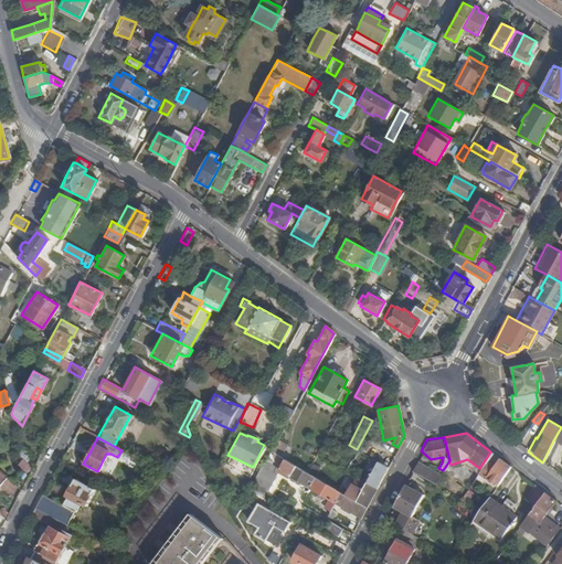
[(283,444),(276,439),(269,450),(277,455),(283,444)]
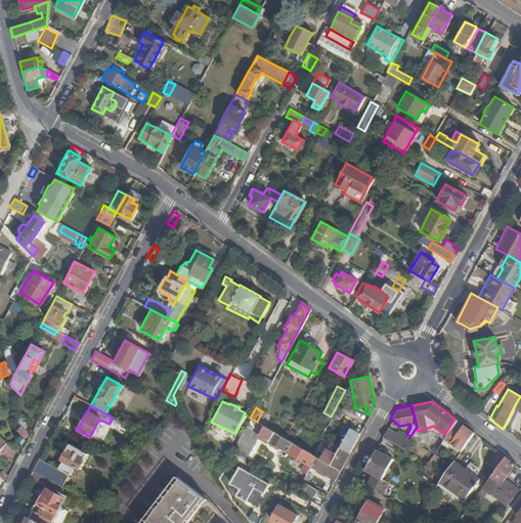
[(77,430),(83,420),(79,418),(74,429),(77,430)]
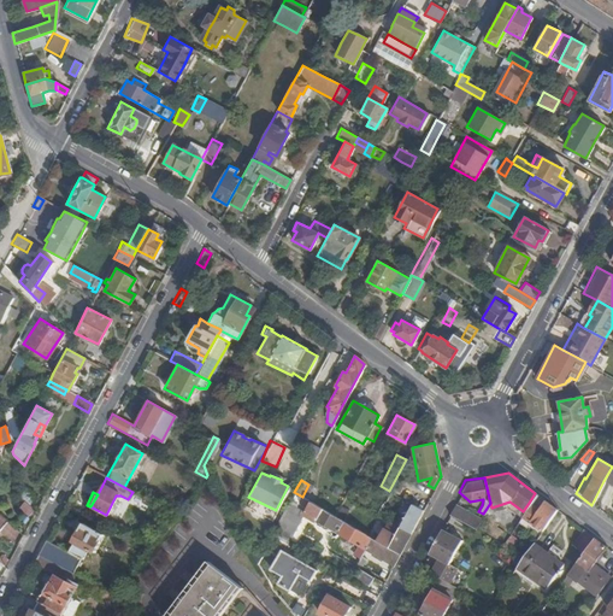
[(270,535),(286,544),(301,514),(313,521),(313,522),(326,529),(328,532),(331,534),(335,534),(336,533),(342,521),(332,515),(302,497),(294,492),(270,535)]
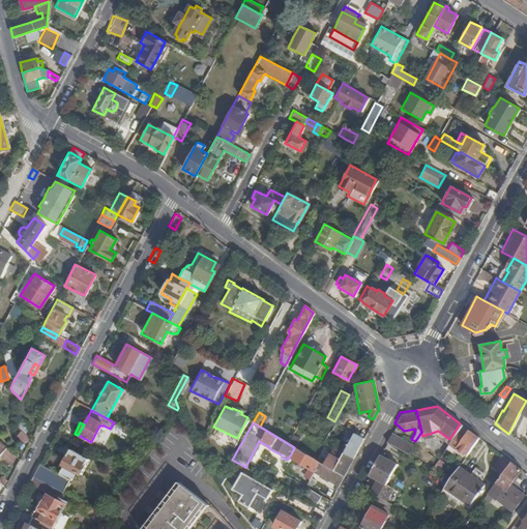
[(159,424),(147,440),(151,442),(163,428),(159,424)]
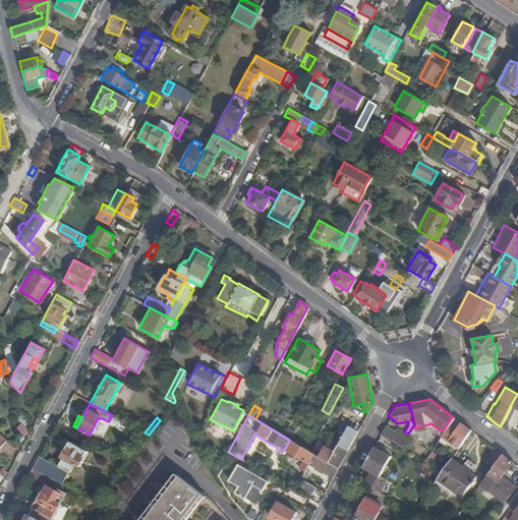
[(447,424),(442,431),(437,439),(444,444),(446,442),(456,448),(469,429),(460,422),(454,429),(447,424)]
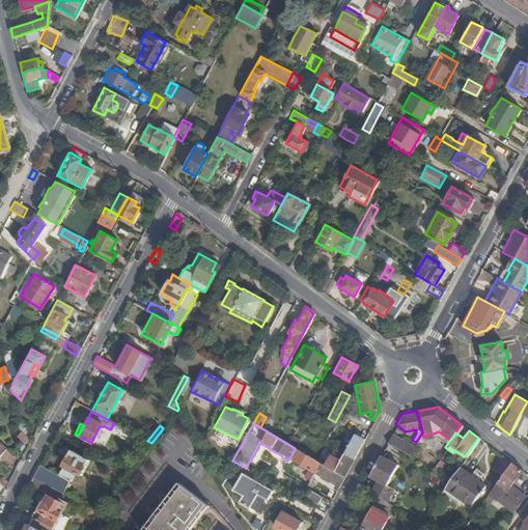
[(414,446),(390,433),(385,442),(409,454),(414,446)]
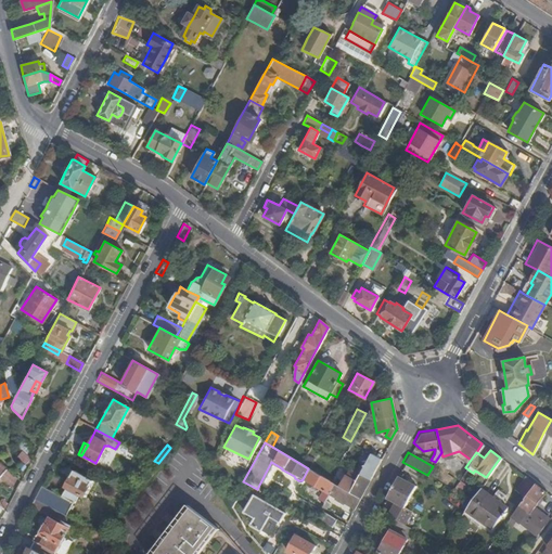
[(20,459),(26,464),(29,458),(25,453),(20,459)]
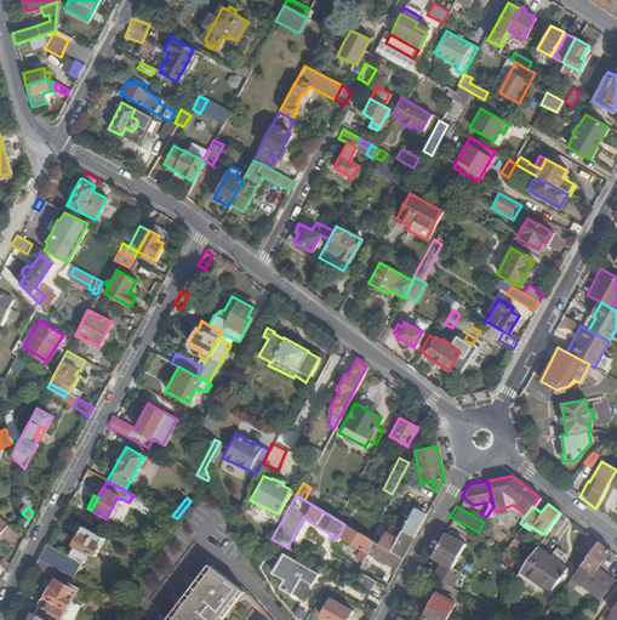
[(412,536),(426,512),(413,507),(403,528),(401,530),(412,536)]
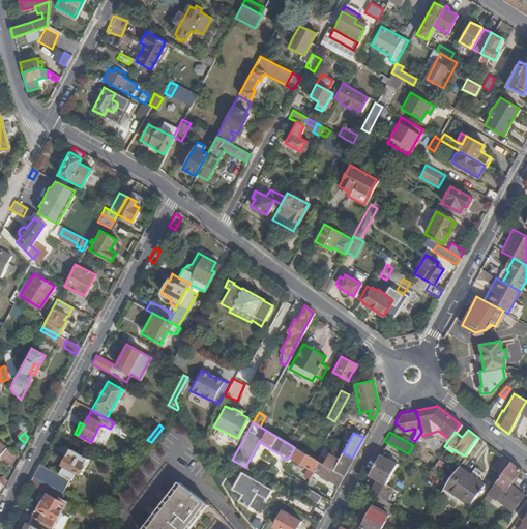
[(310,476),(314,471),(319,462),(294,447),(289,458),(309,468),(301,480),(305,483),(310,476)]
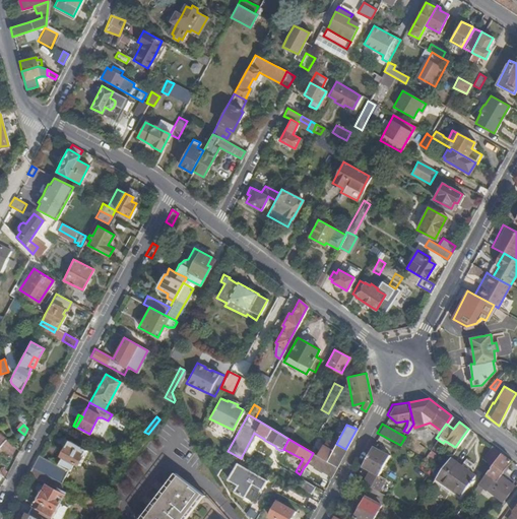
[(333,450),(336,444),(331,441),(326,439),(323,445),(333,450)]
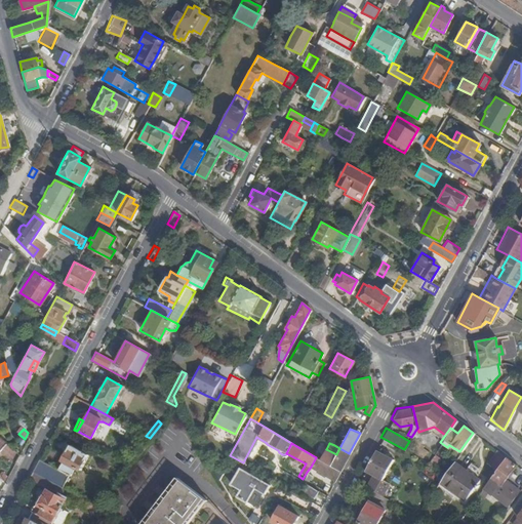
[(86,454),(69,444),(61,459),(62,460),(56,469),(68,475),(73,467),(78,469),(86,454)]
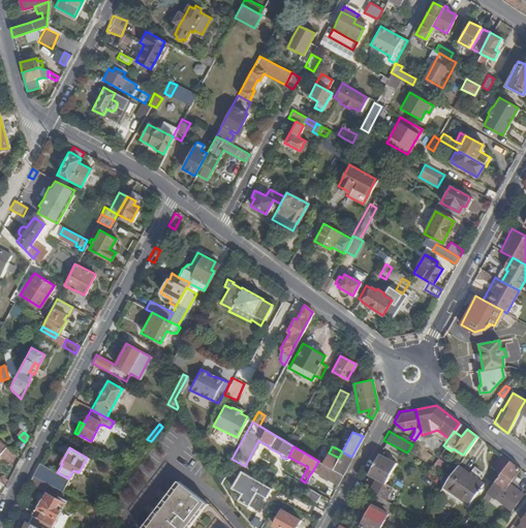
[(342,473),(351,457),(342,452),(339,458),(329,453),(321,463),(342,473)]
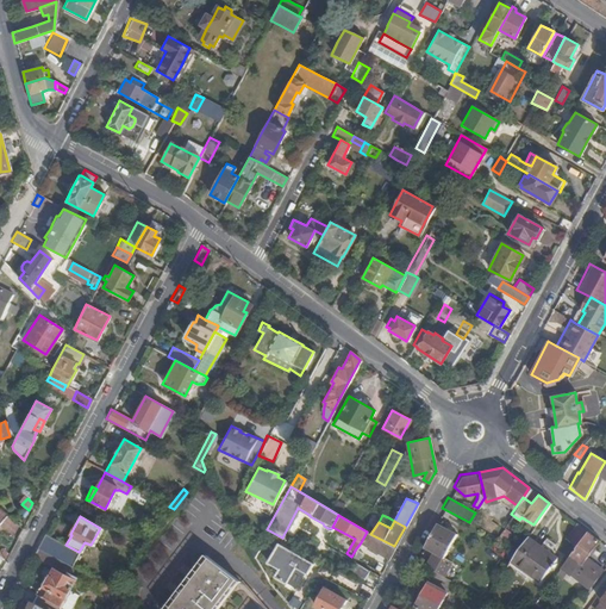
[(428,534),(448,546),(455,533),(435,521),(428,534)]
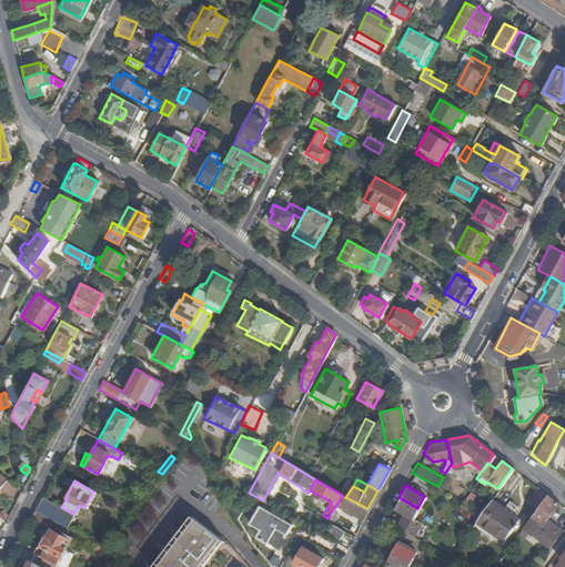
[(546,494),(535,486),(525,499),(536,507),(546,494)]
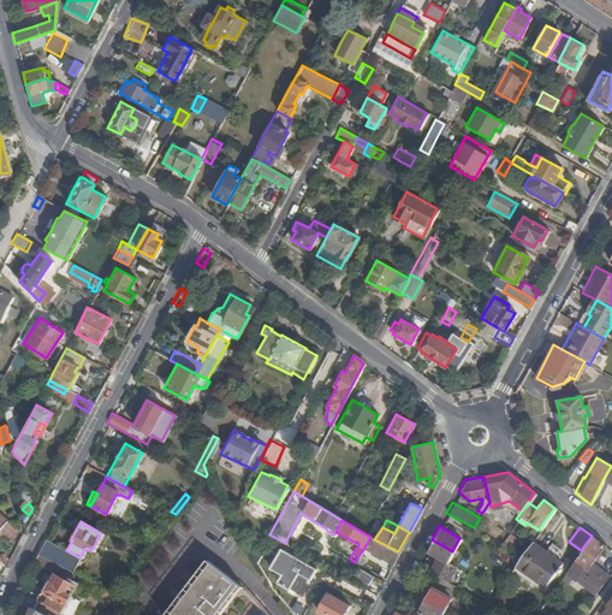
[(604,545),(592,536),(581,550),(572,562),(564,574),(571,579),(574,575),(577,578),(586,566),(588,567),(592,562),(604,545)]
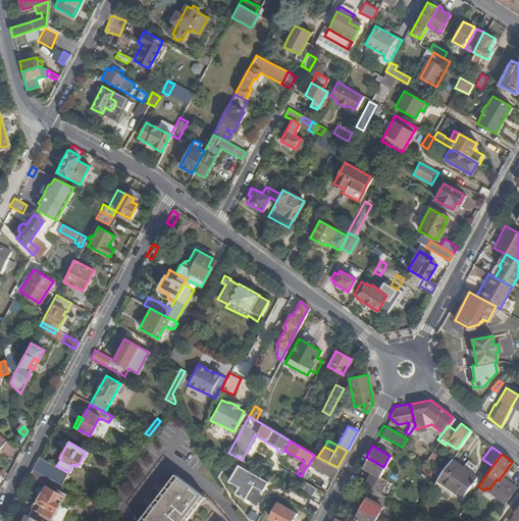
[(332,477),(338,467),(317,457),(314,455),(309,464),(332,477)]
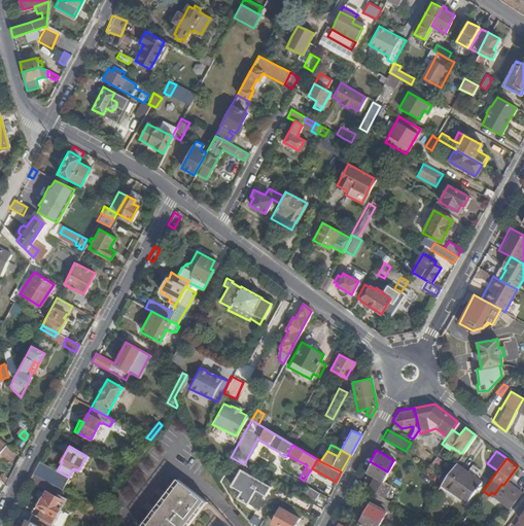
[(370,461),(363,471),(372,476),(365,488),(383,497),(390,485),(382,481),(387,471),(370,461)]
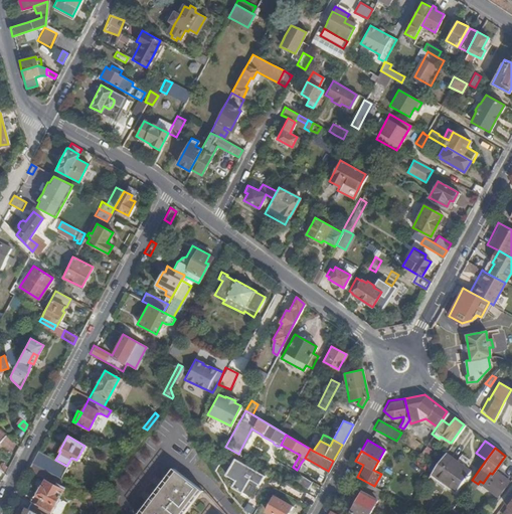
[(469,470),(444,453),(436,463),(430,473),(455,490),(469,470)]
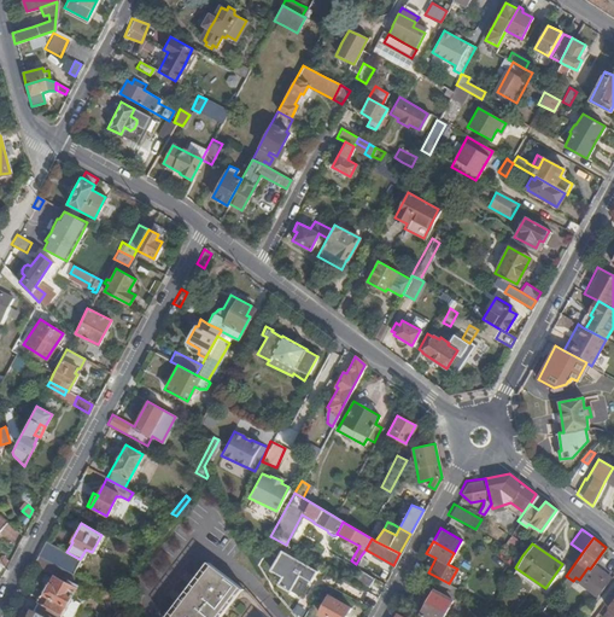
[(41,547),(36,554),(71,574),(75,565),(41,547)]
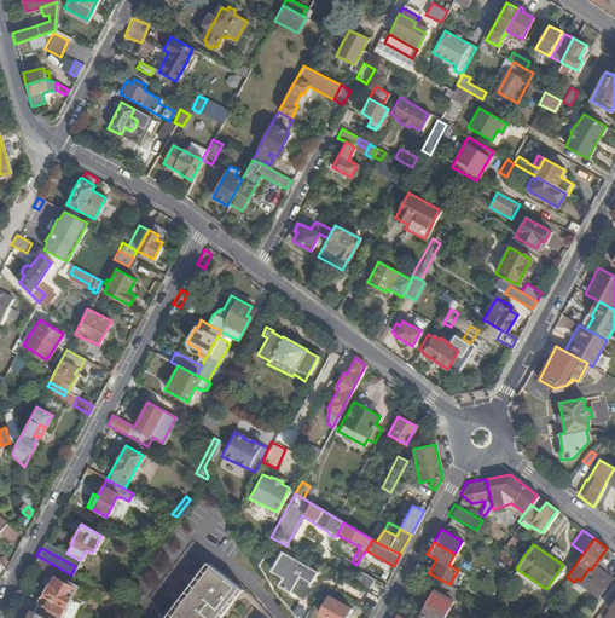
[(313,573),(279,554),(270,572),(278,577),(273,587),(286,594),(296,576),(307,582),(313,573)]
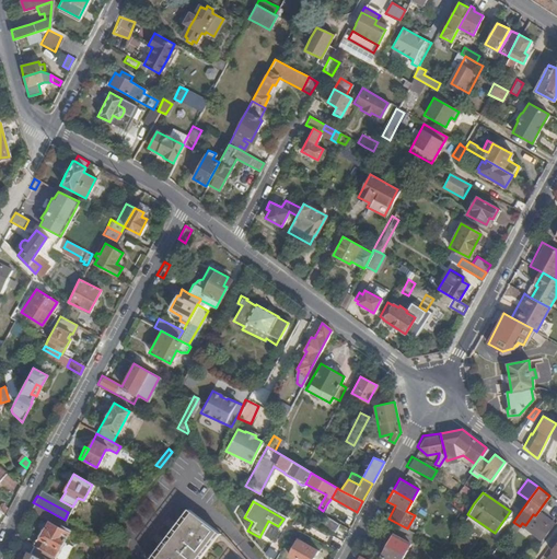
[(35,537),(32,545),(55,557),(57,558),(62,558),(70,545),(64,542),(70,530),(61,525),(65,520),(33,502),(30,510),(48,520),(47,522),(45,521),(37,534),(41,535),(39,537),(35,537)]
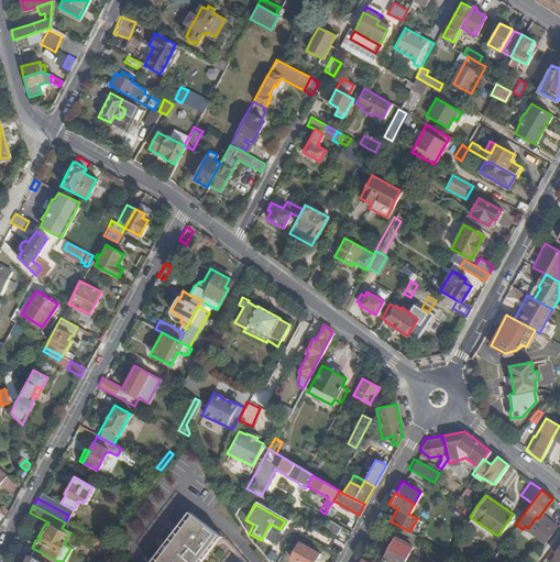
[(154,561),(191,514),(188,511),(149,561),(154,561)]
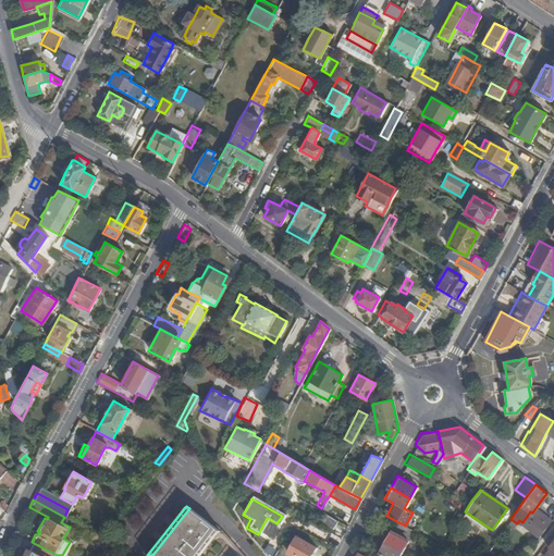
[(194,555),(216,528),(189,508),(152,555),(194,555)]
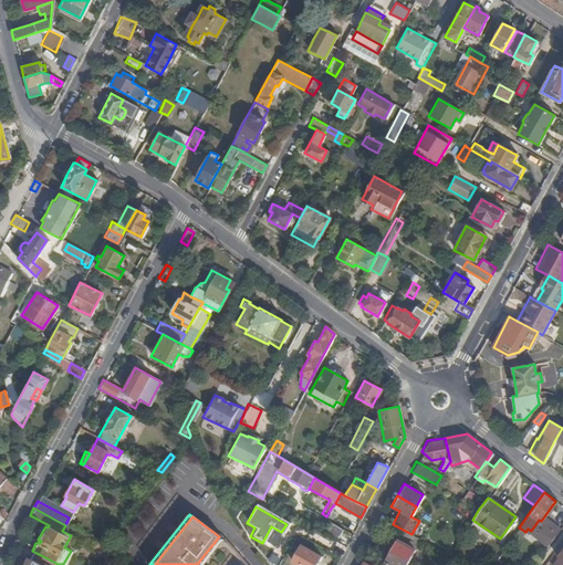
[(559,527),(544,516),(541,521),(539,520),(531,531),(528,529),(525,532),(546,546),(559,527)]
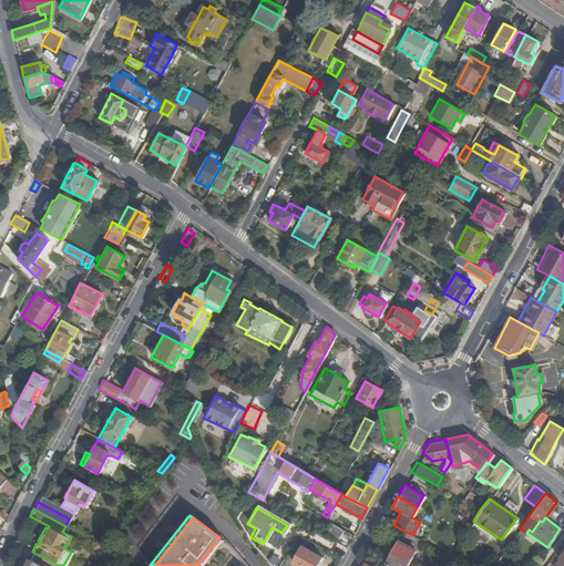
[(337,538),(342,530),(329,523),(326,530),(337,538)]
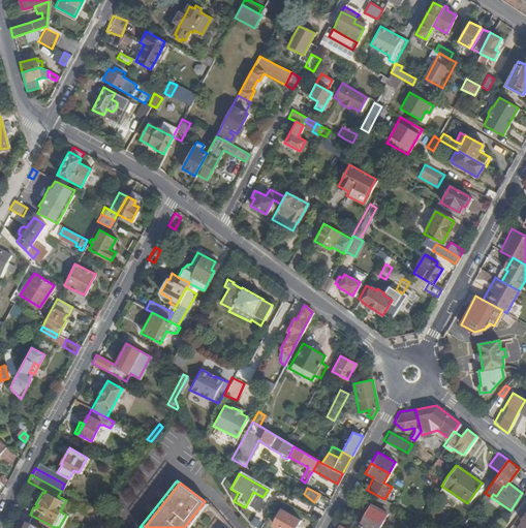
[(104,493),(94,508),(98,510),(103,503),(109,496),(104,493)]
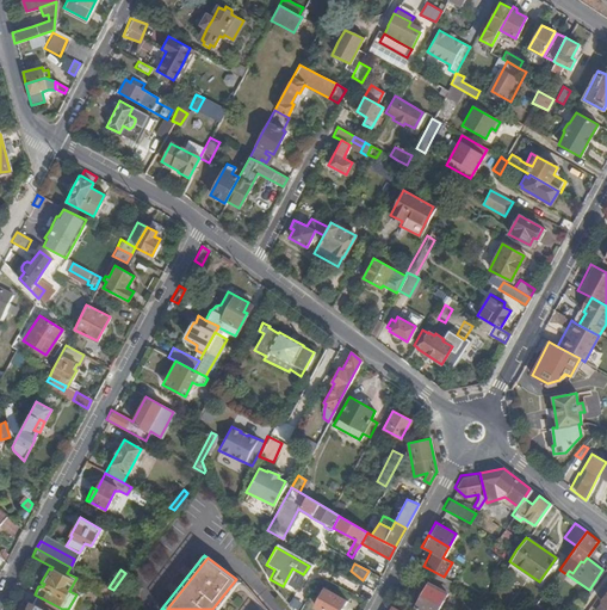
[(451,581),(434,573),(429,584),(427,583),(415,607),(422,609),(435,609),(438,608),(439,608),(444,599),(441,598),(451,581)]
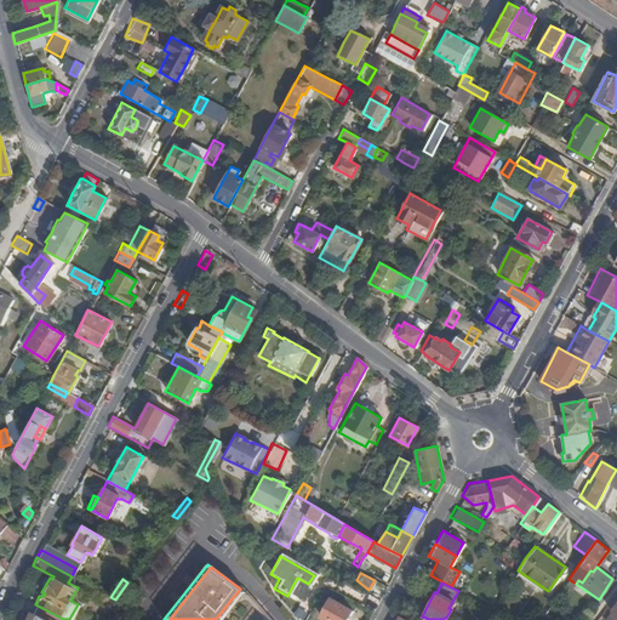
[(220,619),(243,591),(240,589),(216,619),(220,619)]
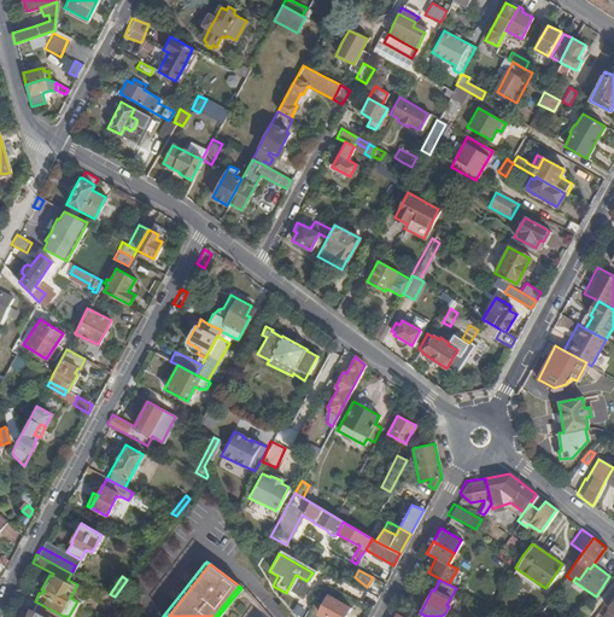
[(613,616),(613,592),(612,591),(602,603),(608,607),(601,616),(613,616)]
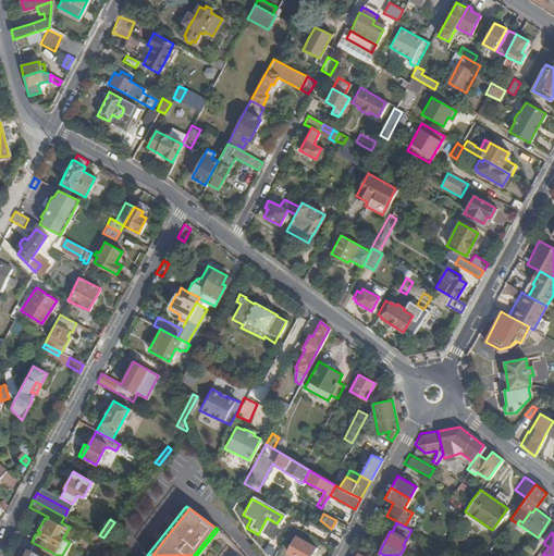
[(310,555),(316,547),(295,536),(286,553),(292,555),(310,555)]
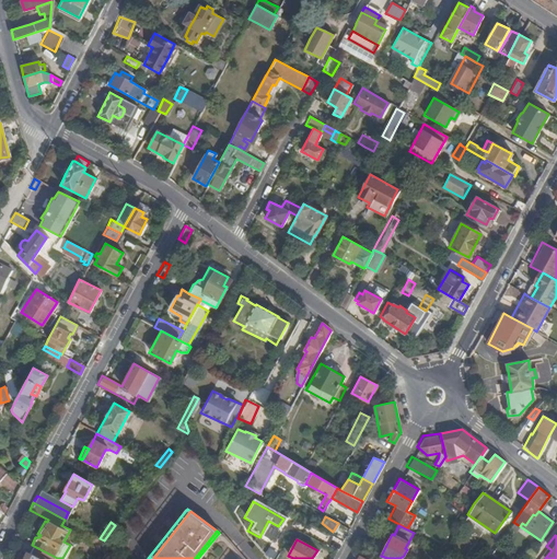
[(53,558),(55,557),(32,545),(23,558),(53,558)]
